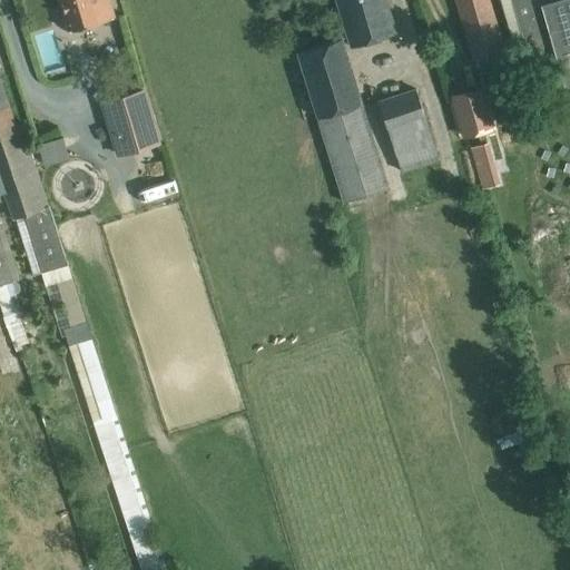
[(60,0),(70,31),(115,18),(115,17),(114,17),(108,0),(60,0)]
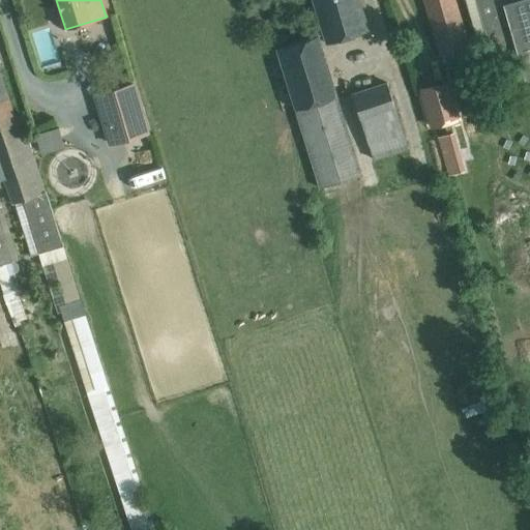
[(312,0),(324,38),(363,26),(354,0),(312,0)]
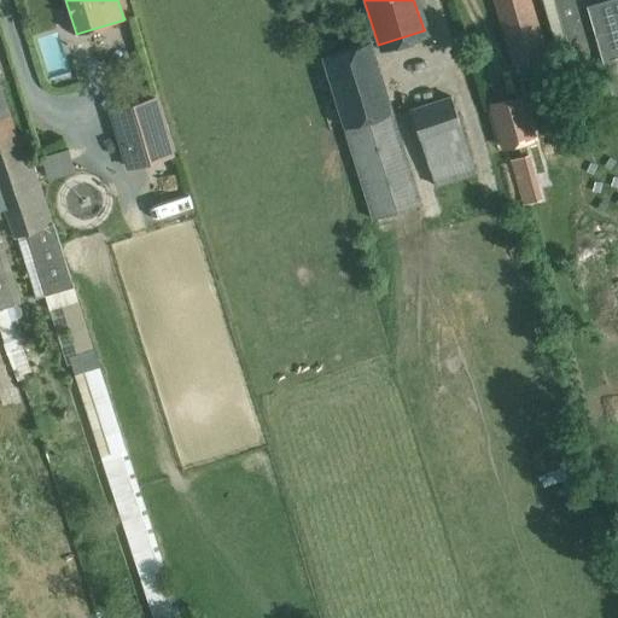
[(494,0),(514,68),(547,58),(529,0),(494,0)]
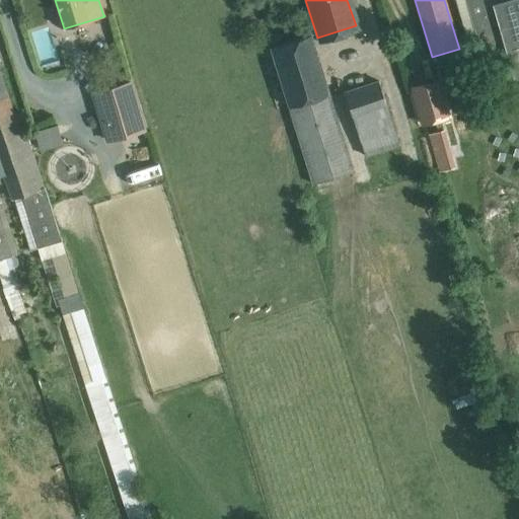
[(518,0),(455,0),(468,44),(477,42),(479,49),(503,42),(514,81),(518,79),(518,0)]
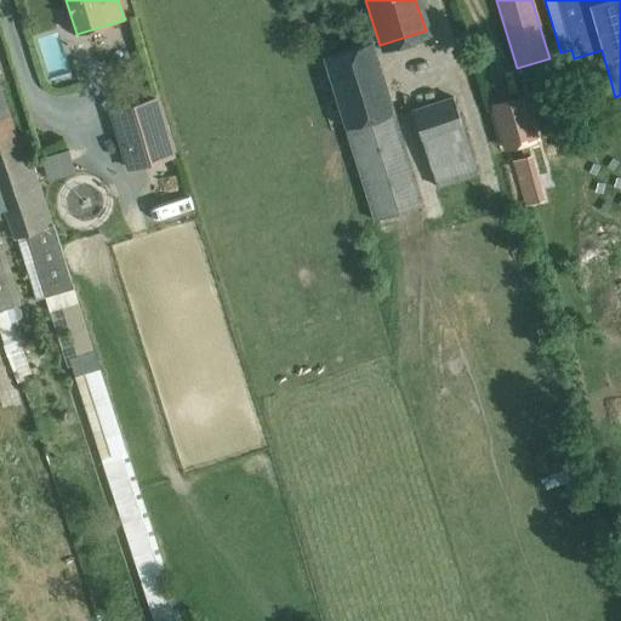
[(371,41),(323,57),(372,217),(421,201),(371,41)]
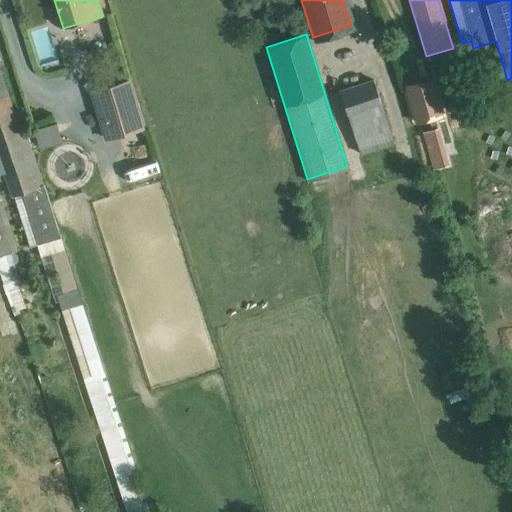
[(0,119),(14,115),(0,71),(0,119)]
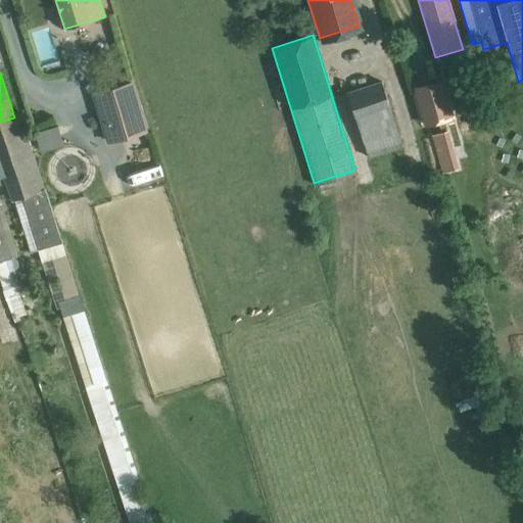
[(435,125),(458,119),(447,79),(412,88),(424,131),(436,127),(435,125)]
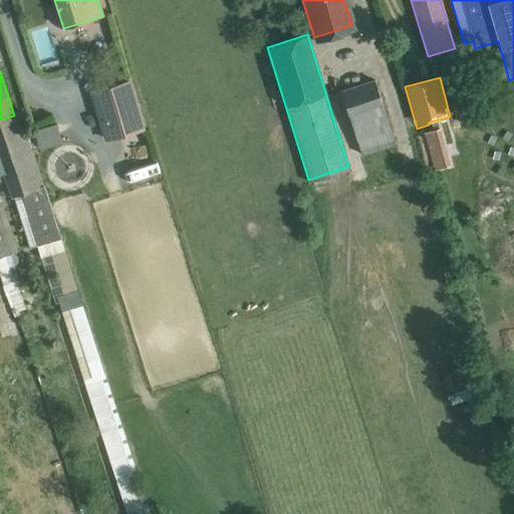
[(90,91),(104,142),(146,130),(131,79),(90,91)]
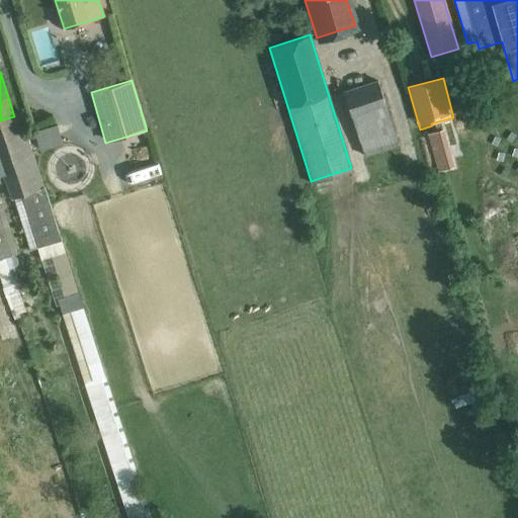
[(399,146),(384,108),(374,81),(342,93),(366,158),(399,146)]
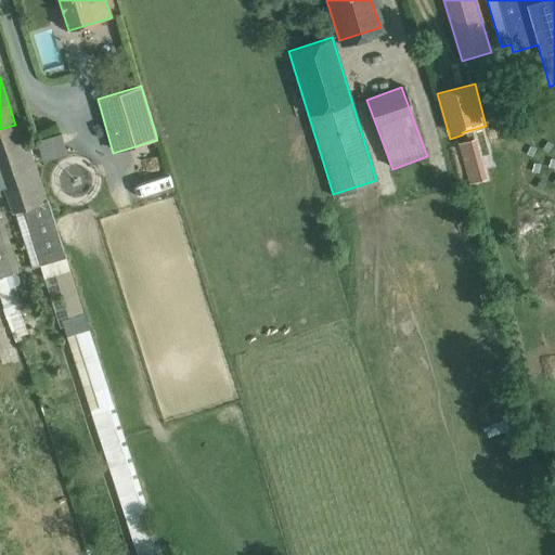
[(486,126),(462,132),(463,134),(467,151),(497,143),(491,124),(486,126)]
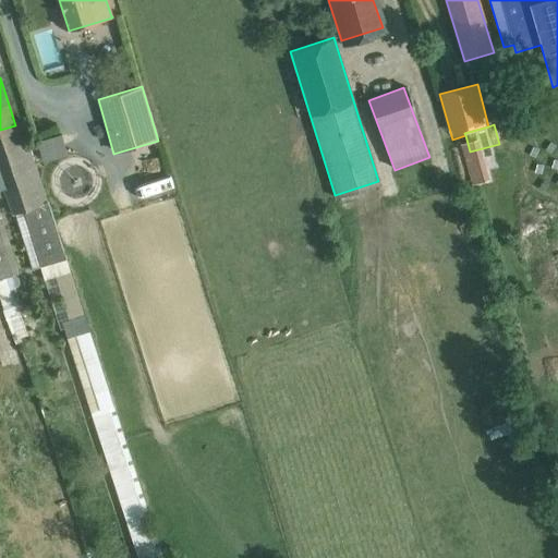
[(13,209),(15,209),(45,199),(24,136),(20,137),(15,125),(0,130),(0,169),(7,187),(13,209)]
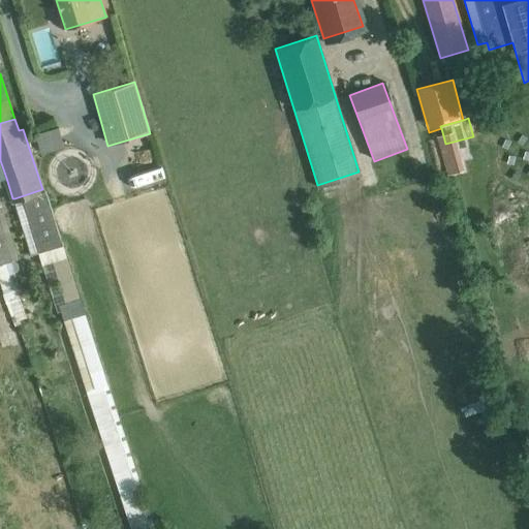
[(36,131),(40,152),(64,148),(60,126),(36,131)]
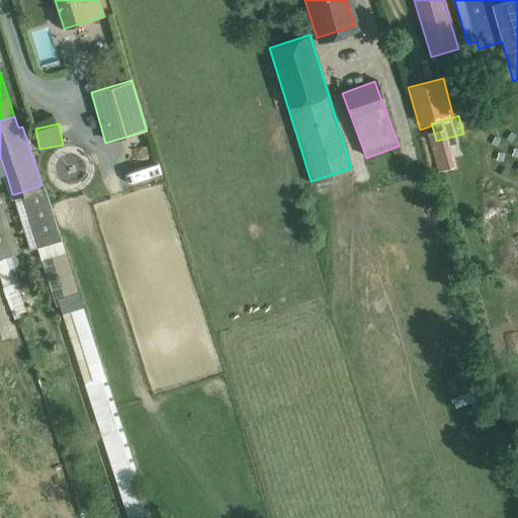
[(41,185),(14,194),(31,248),(36,246),(60,239),(41,185)]
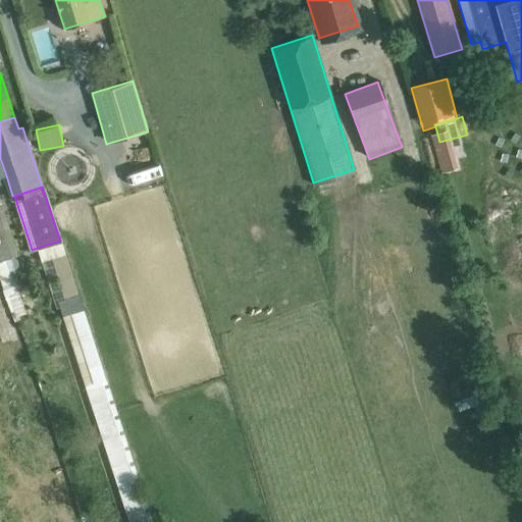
[(0,260),(10,257),(18,254),(0,200),(0,260)]
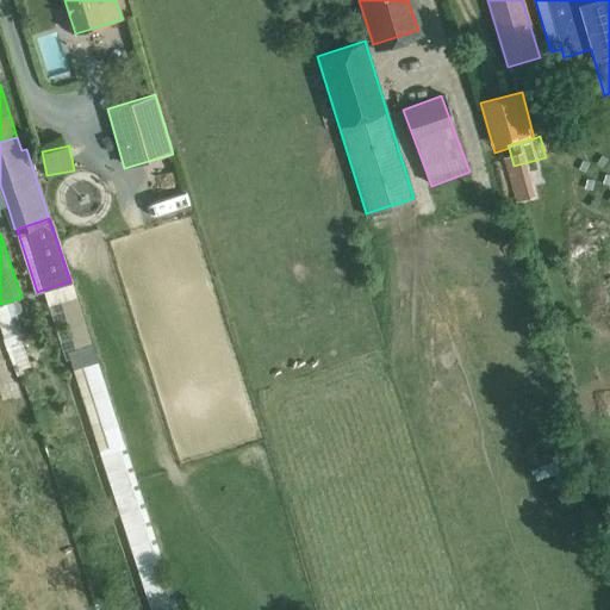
[(67,360),(69,359),(93,352),(70,281),(43,290),(67,360)]
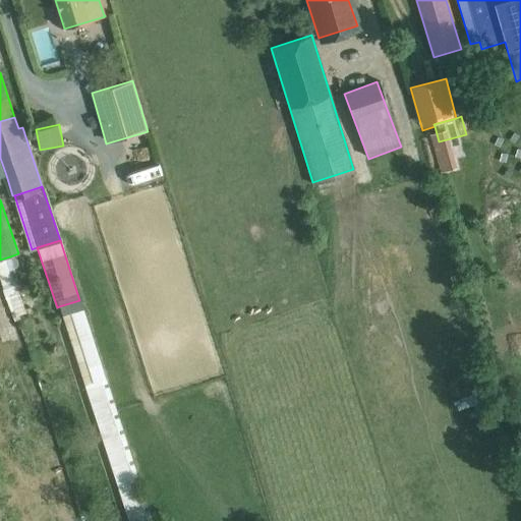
[(0,259),(0,278),(5,292),(14,288),(17,295),(18,295),(21,293),(19,287),(20,286),(20,285),(20,284),(20,282),(19,281),(18,280),(17,280),(14,269),(15,268),(17,267),(18,265),(18,262),(17,261),(16,258),(15,257),(13,257),(10,256),(0,259)]
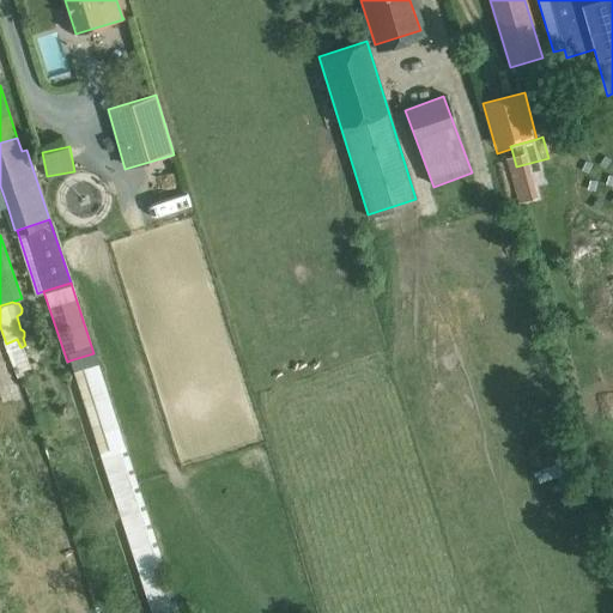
[(32,374),(22,347),(20,347),(17,339),(6,344),(19,378),(32,374)]
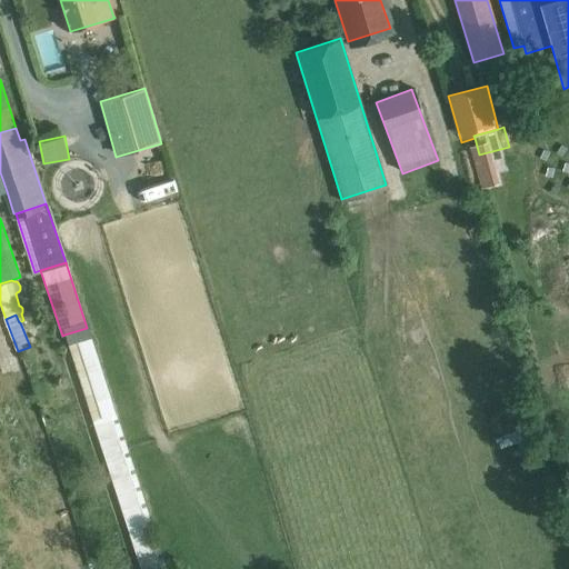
[(166,568),(87,328),(65,335),(136,553),(140,568),(166,568)]
